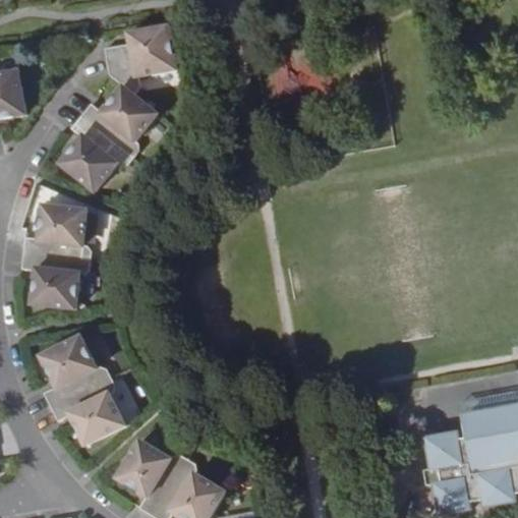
[(129,44),(108,48),(104,49),(108,76),(110,74),(123,84),(134,94),(141,87),(138,76),(176,69),(175,57),(178,52),(176,42),(171,39),(169,26),(128,34),(129,44)]
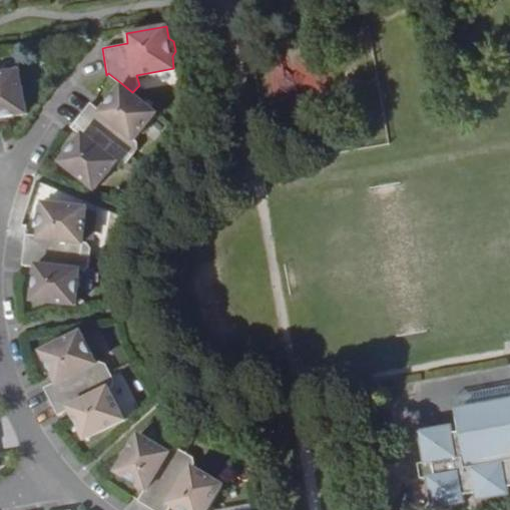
[(0,118),(6,116),(26,113),(18,68),(0,71),(0,118)]
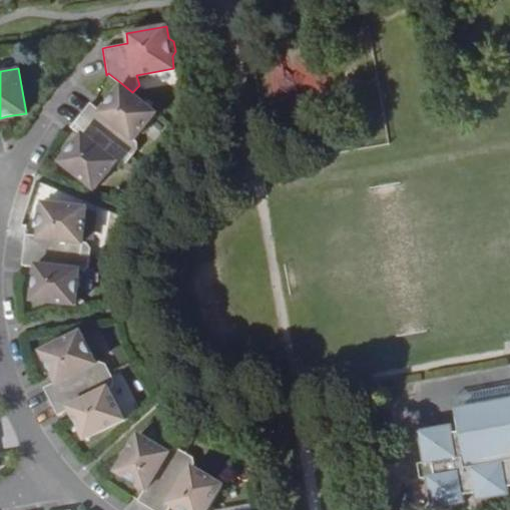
[(156,111),(132,92),(121,83),(107,101),(101,108),(99,110),(92,104),(88,100),(79,112),(132,154),(138,147),(135,138),(156,111)]
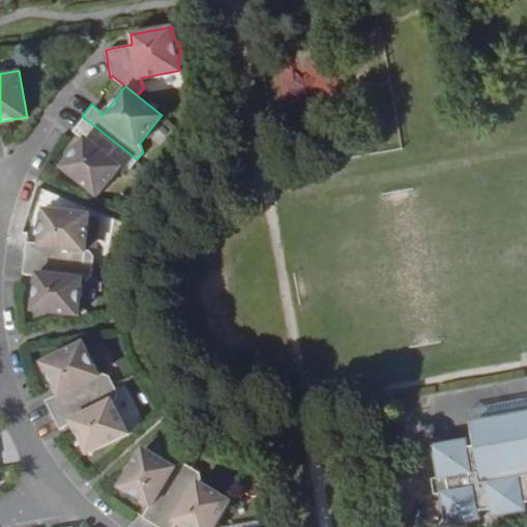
[(100,109),(105,112),(111,105),(107,101),(100,109)]
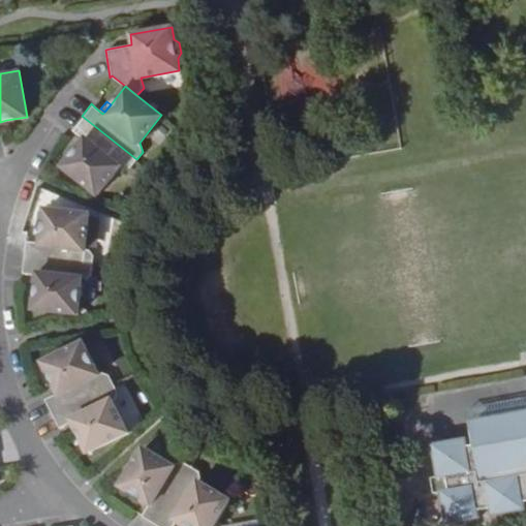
[(136,159),(82,116),(73,129),(76,132),(74,133),(82,138),(80,143),(74,149),(61,165),(99,195),(119,168),(131,167),(136,159)]
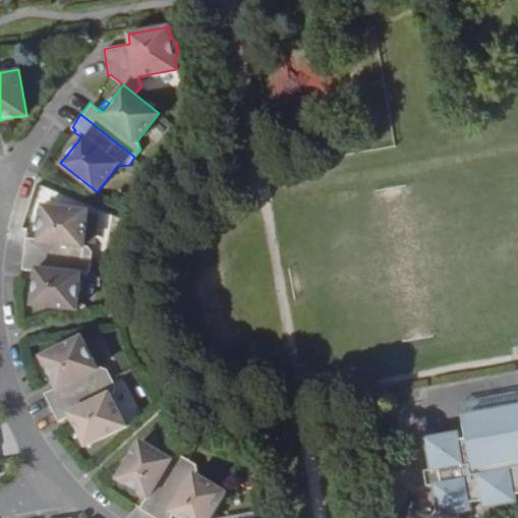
[(73,147),(78,140),(74,136),(69,142),(73,147)]
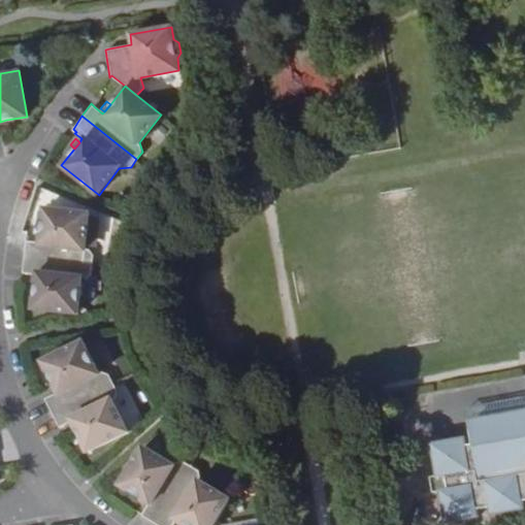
[(39,242),(30,241),(25,241),(23,255),(92,263),(94,254),(86,248),(90,214),(42,209),(40,230),(40,237),(39,242)]
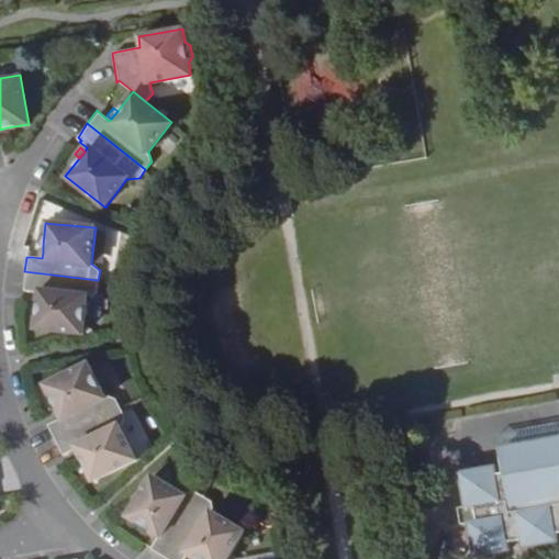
[(98,280),(24,271),(22,290),(29,290),(29,291),(38,292),(37,297),(37,305),(34,328),(84,333),(88,297),(97,291),(98,280)]
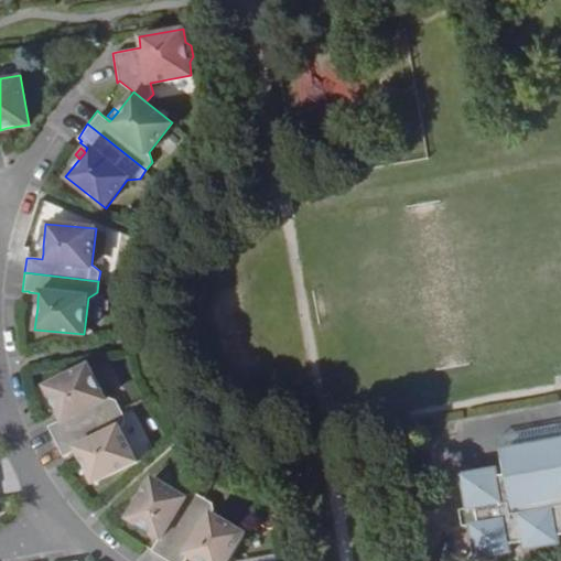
[(62,418),(53,422),(47,425),(55,440),(120,408),(117,399),(105,395),(88,363),(44,385),(56,407),(60,413),(62,418)]
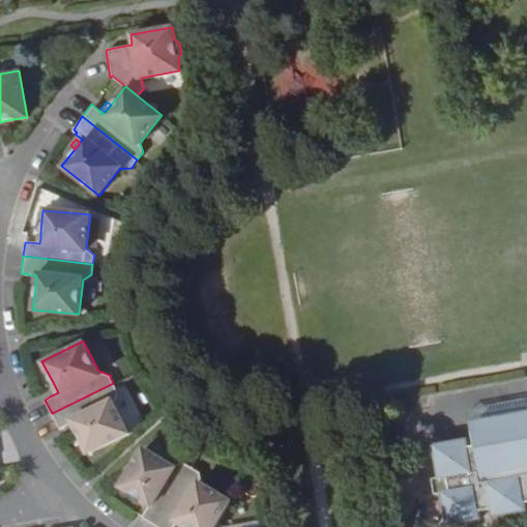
[(51,391),(56,388),(53,382),(48,385),(51,391)]
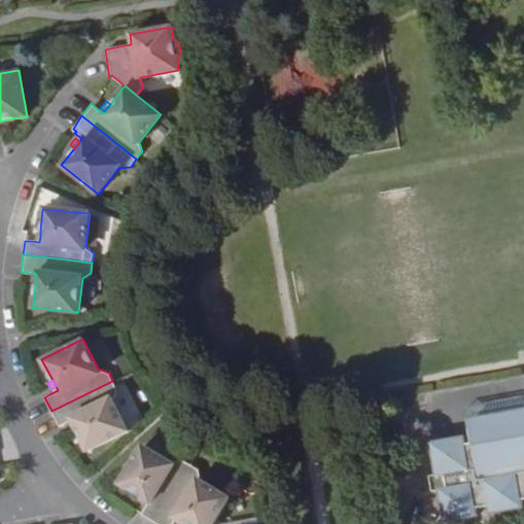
[(112,381),(51,411),(58,426),(63,423),(72,419),(74,423),(77,429),(88,450),(128,429),(113,398),(116,389),(112,381)]
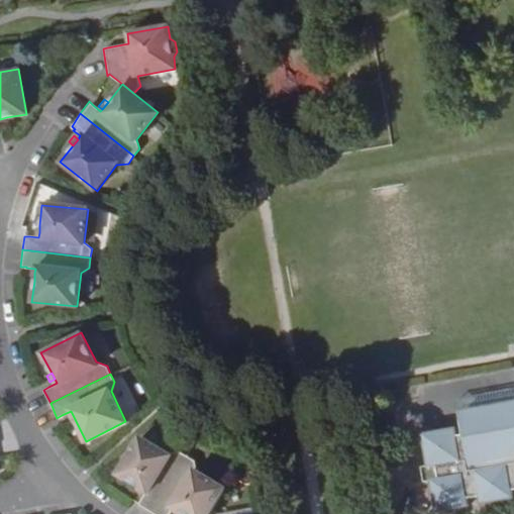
[(513,380),(456,390),(460,410),(513,400),(513,380)]
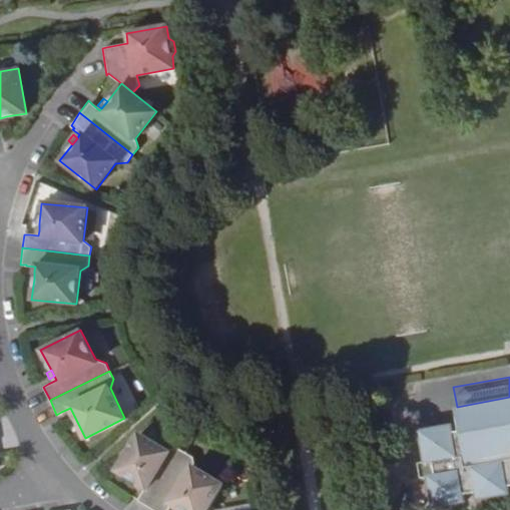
[(509,397),(457,407),(461,430),(451,432),(449,426),(420,431),(426,461),(433,459),(436,474),(442,504),(462,500),(461,493),(476,490),(478,498),(507,492),(505,485),(509,483),(509,397)]
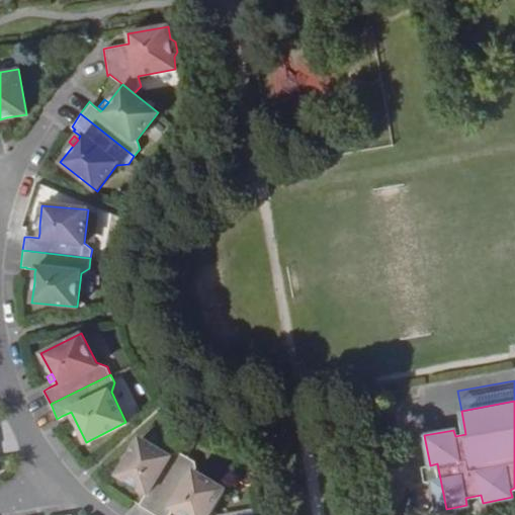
[(76,422),(73,416),(68,418),(71,425),(76,422)]
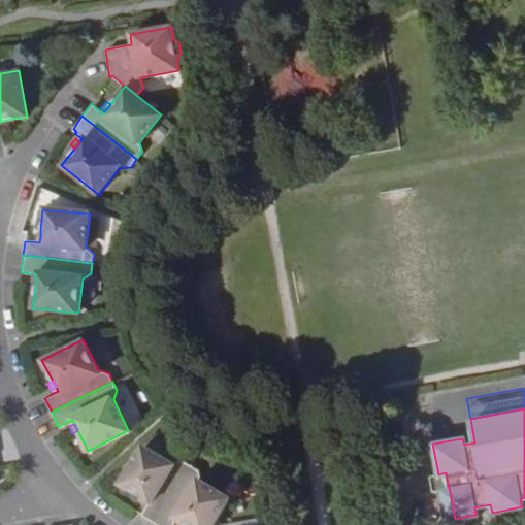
[(148,501),(143,511),(140,516),(154,523),(190,463),(182,459),(171,462),(142,445),(119,485),(137,496),(144,500),(148,501)]
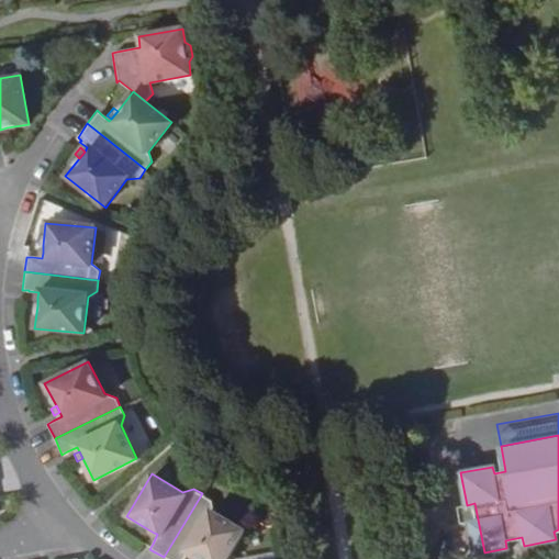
[(202,493),(164,557),(167,558),(181,558),(187,552),(191,555),(197,558),(224,558),(225,558),(244,529),(213,511),(211,499),(202,493)]
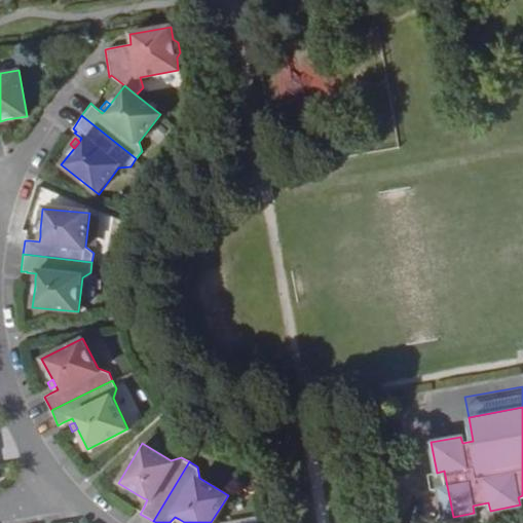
[(444,471),(437,473),(428,474),(432,488),(439,487),(447,486),(444,471)]
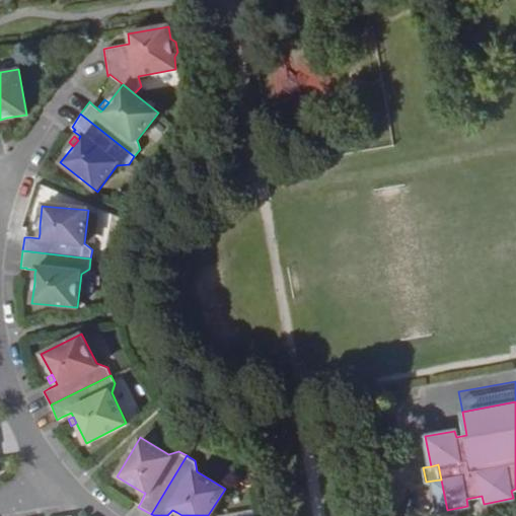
[(439,511),(447,510),(441,480),(433,481),(439,511)]
